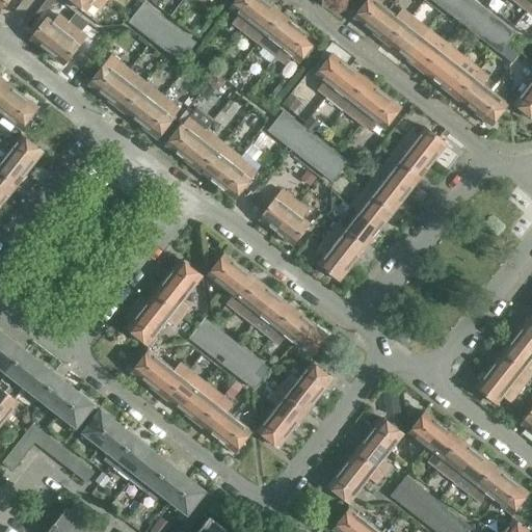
[(0,0),(0,11),(8,0),(0,0)]
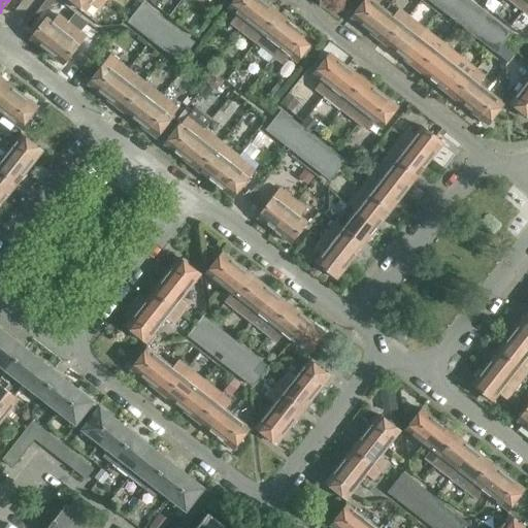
[(106,0),(105,0),(70,0),(86,11),(92,3),(99,9),(106,0)]
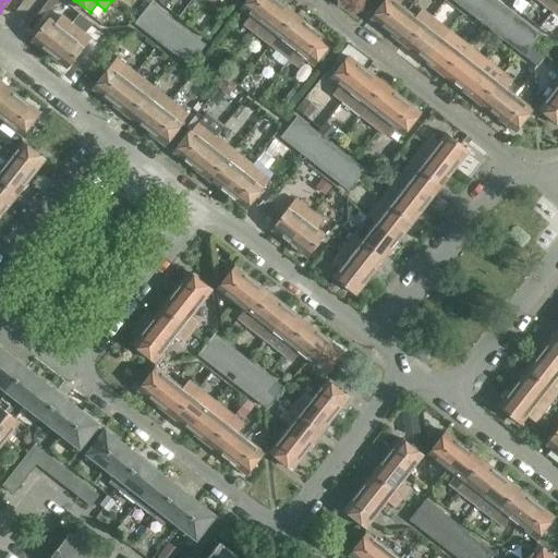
[(254,32),(278,1),(276,0),(249,0),(242,9),(251,16),(244,24),(254,32)]
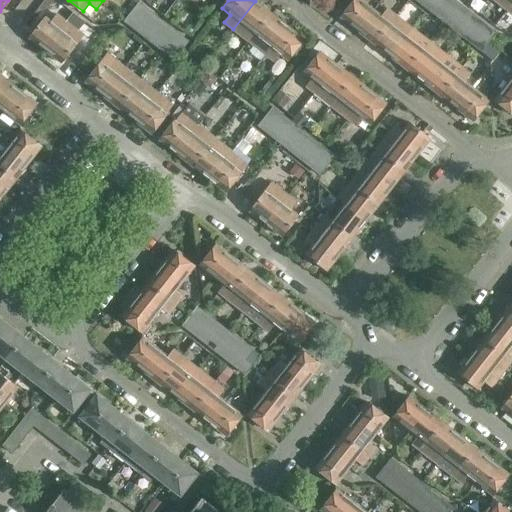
[(357,31),(373,11),(358,0),(354,0),(341,18),(357,31)]
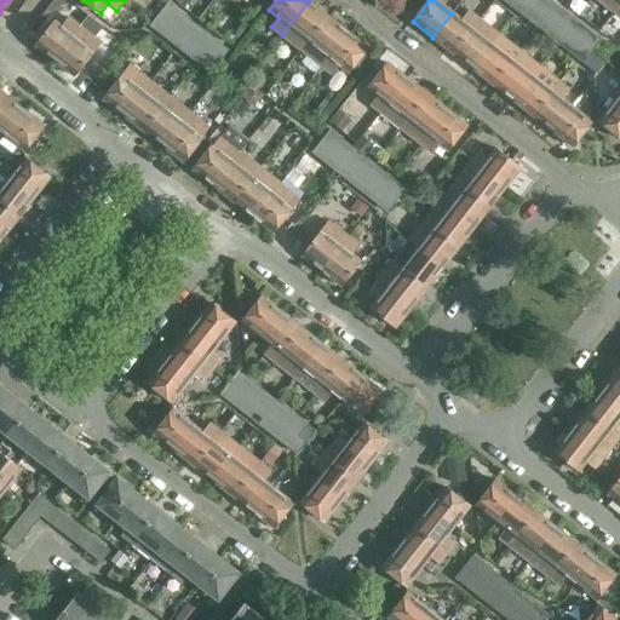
[(523,16),(532,4),(526,0),(522,0),(515,10),(523,16)]
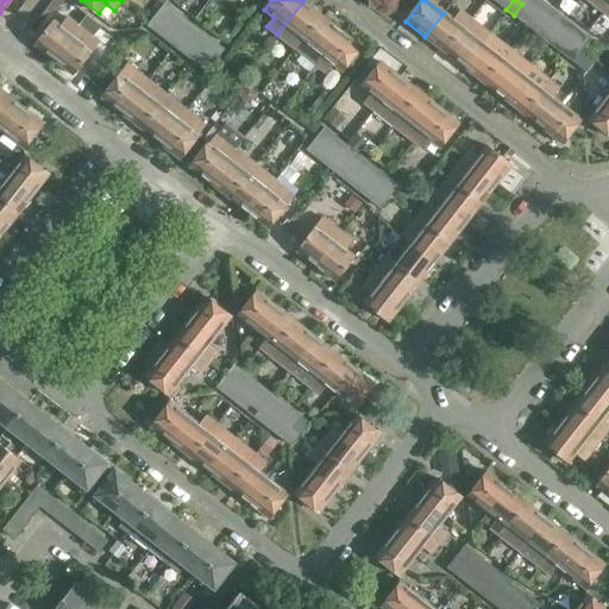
[(529,10),(537,0),(525,0),(522,4),(529,10)]
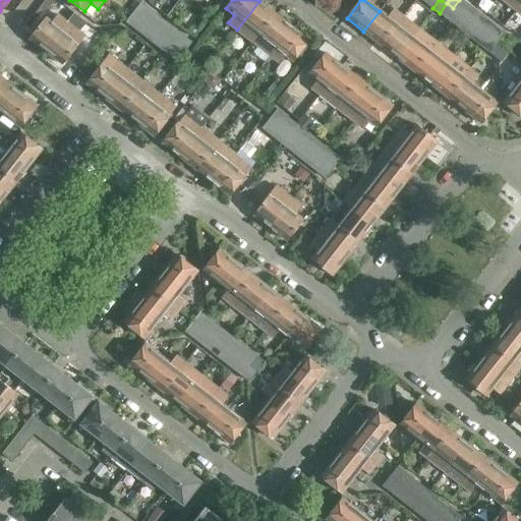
[(459,13),(467,3),(462,0),(459,0),(453,8),(459,13)]
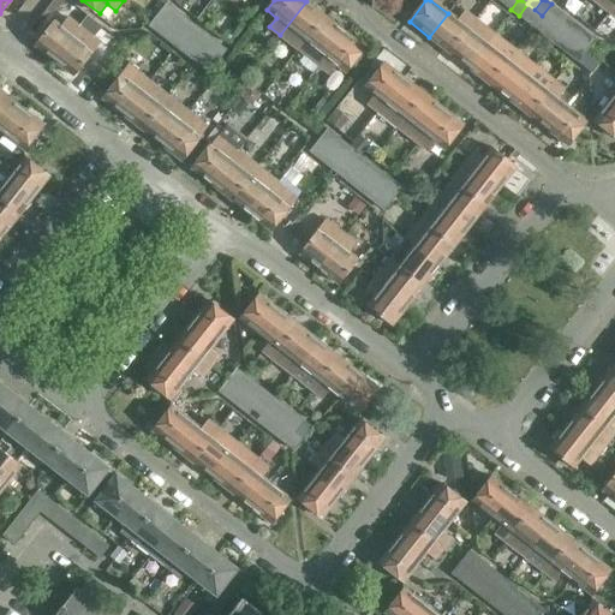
[(614,0),(593,0),(609,12),(614,3),(614,0)]
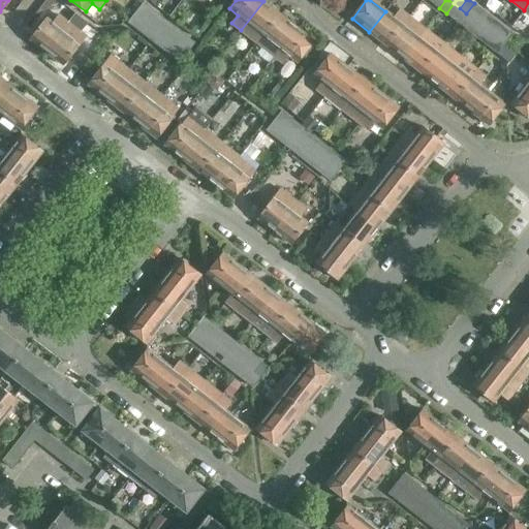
[(257,43),(280,14),(263,1),(241,30),(257,43)]
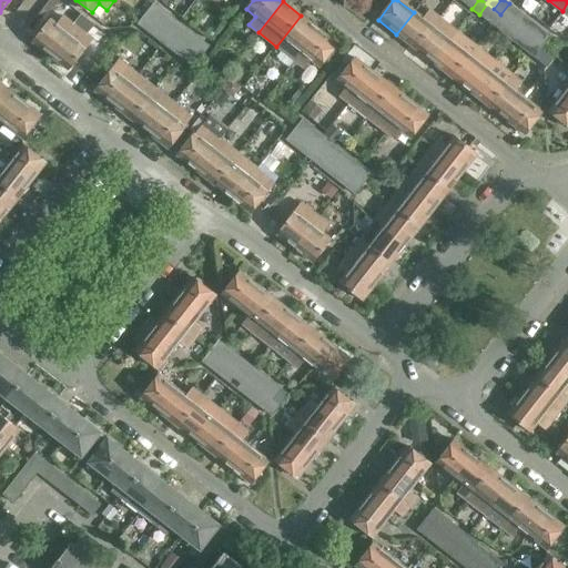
[(153,19),(162,9),(154,3),(146,13),(153,19)]
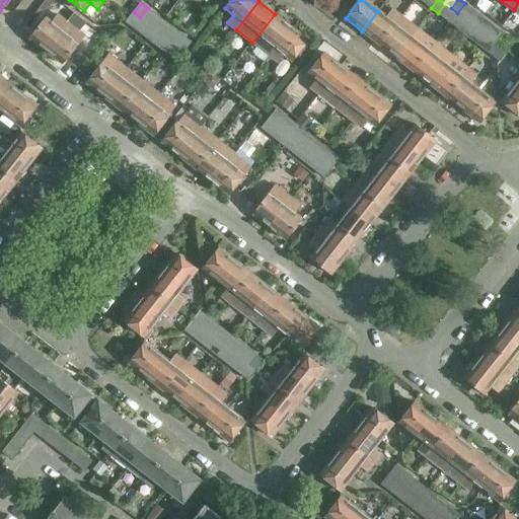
[(444,18),(451,8),(445,3),(438,13),(444,18)]
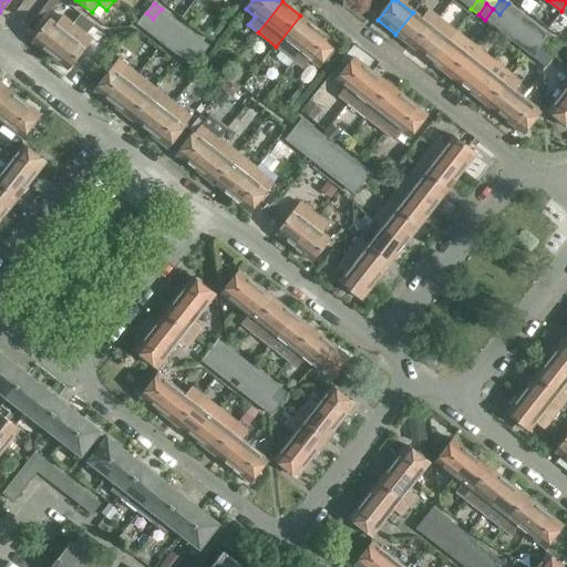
[(506,20),(515,9),(508,3),(500,14),(506,20)]
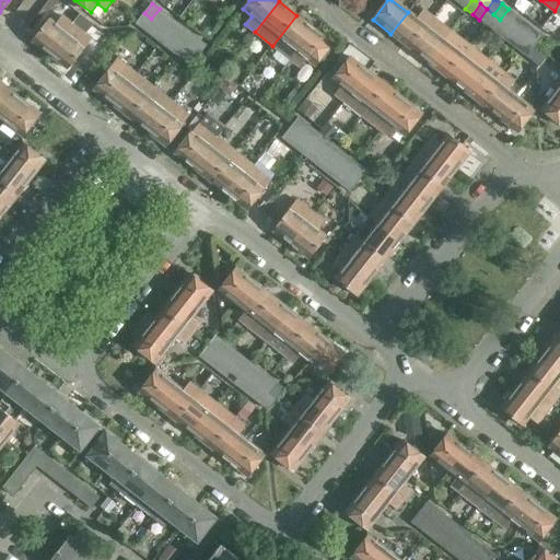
[(158,24),(166,14),(160,9),(151,19),(158,24)]
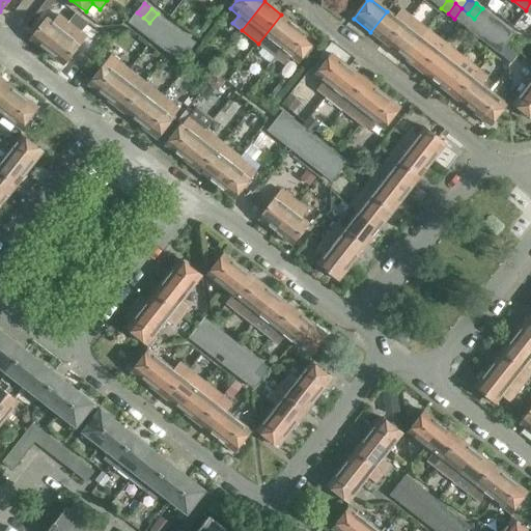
[(460,23),(468,14),(462,8),(454,19),(460,23)]
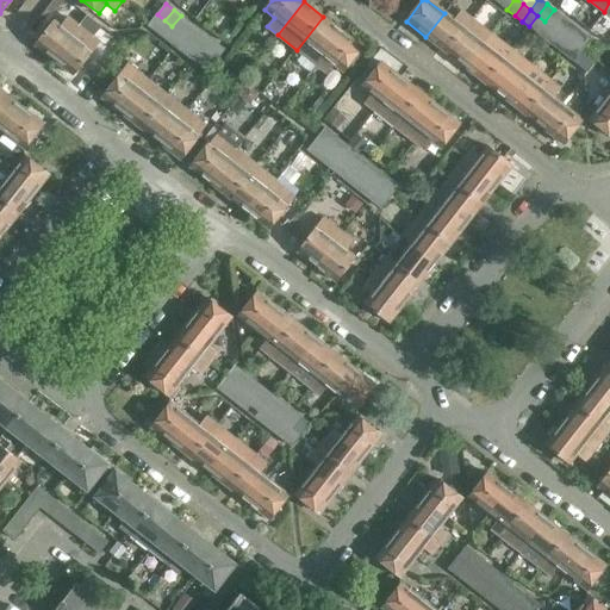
[(553,27),(561,16),(554,10),(545,22),(553,27)]
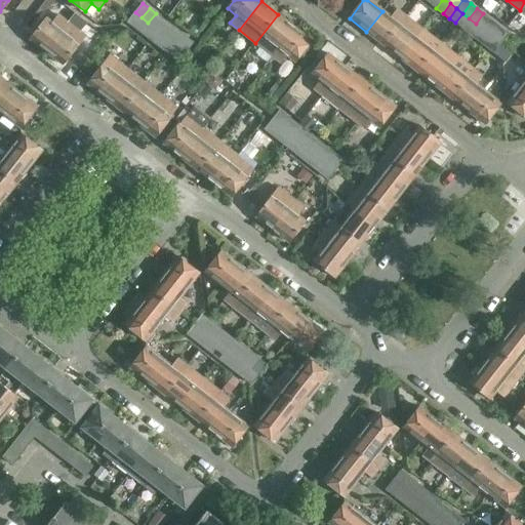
[(384,45),(405,17),(396,10),(391,17),(382,11),(366,32),(384,45)]
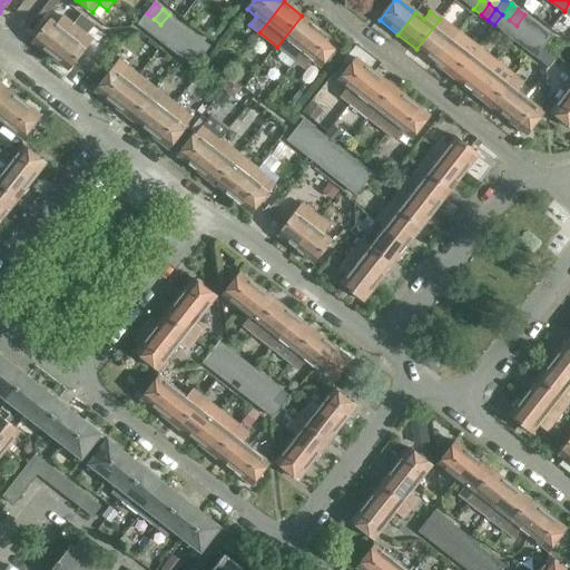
[(146,30),(154,19),(147,13),(138,25),(146,30)]
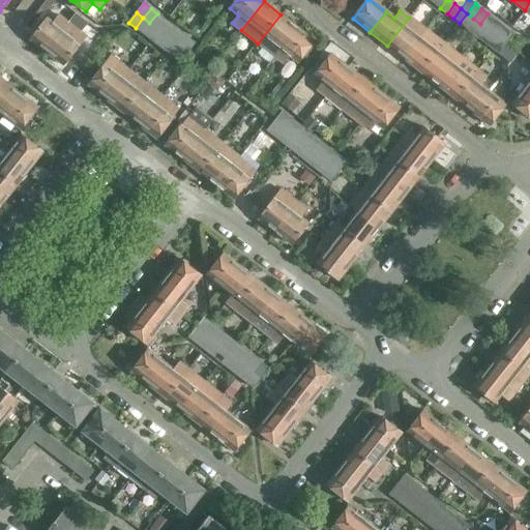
[(156,28),(164,19),(157,13),(149,23),(156,28)]
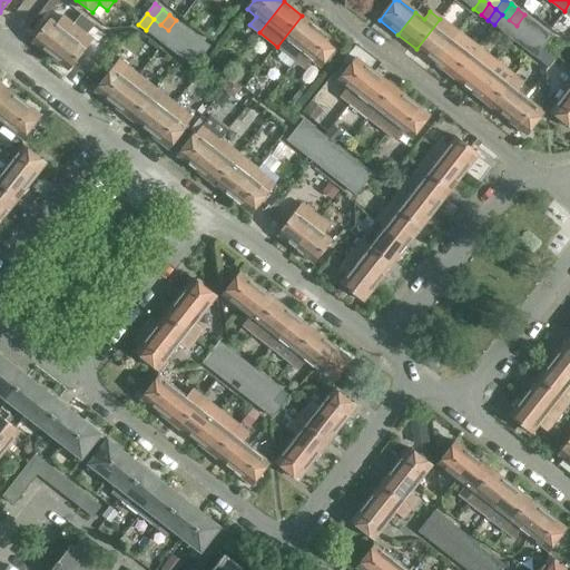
[(501,30),(509,20),(502,15),(494,25),(501,30)]
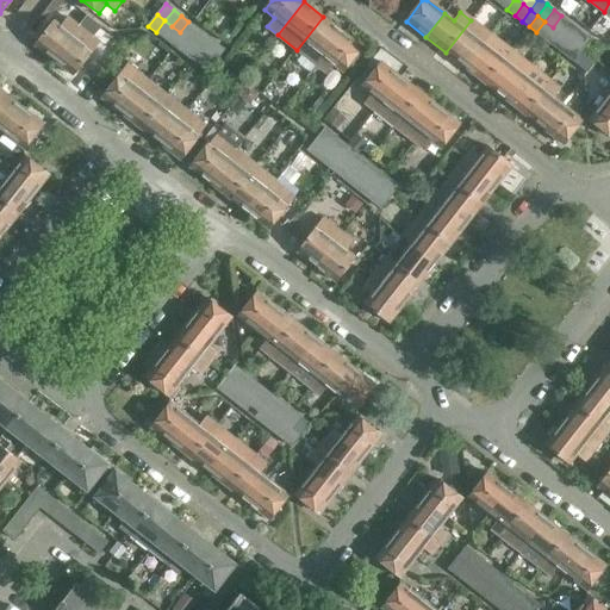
[(560,32),(568,22),(561,16),(553,27),(560,32)]
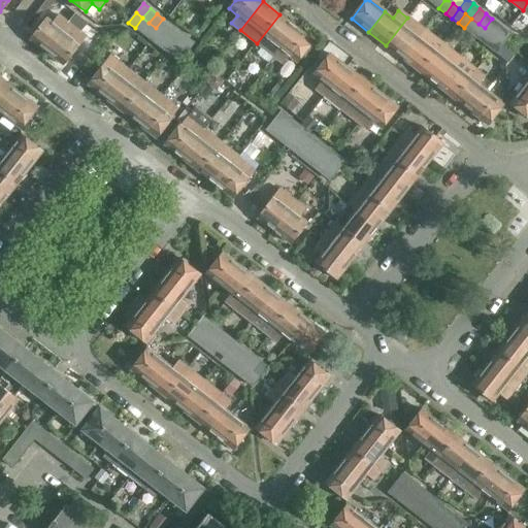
[(274,57),(296,28),(279,14),(257,43),(274,57)]
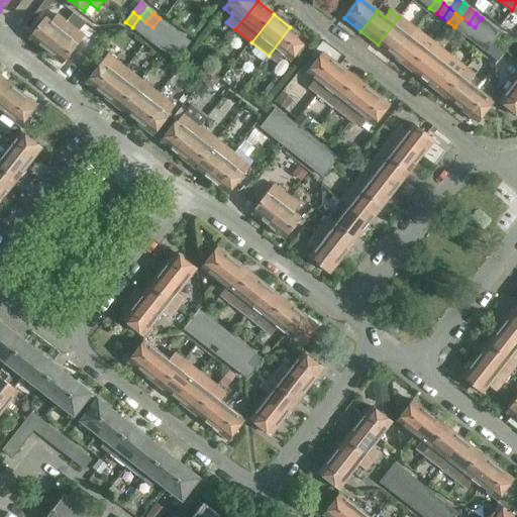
[(45,52),(68,23),(59,16),(54,23),(45,17),(29,38),(45,52)]
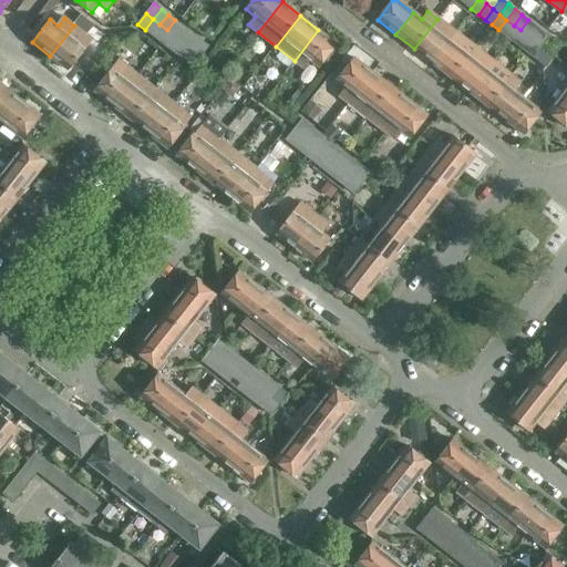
[(152,35),(160,24),(153,19),(145,30),(152,35)]
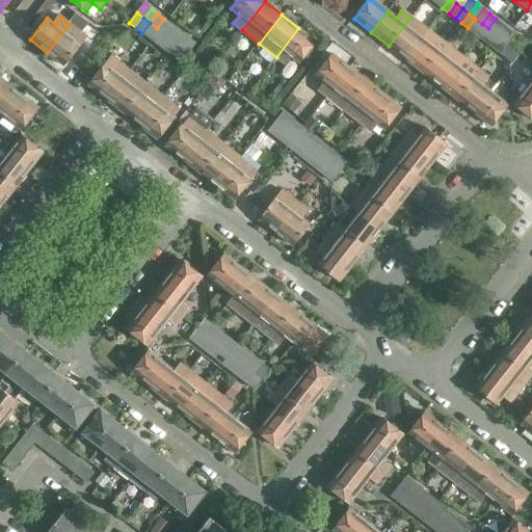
[(405,59),(428,30),(410,18),(389,46),(405,59)]
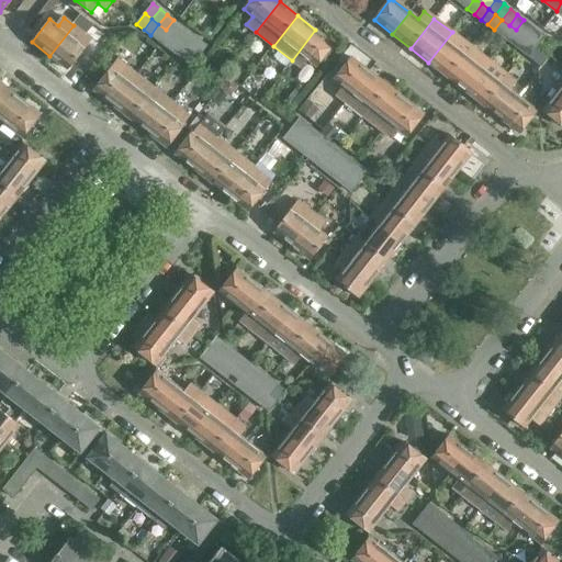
[(171,35),(180,24),(173,20),(166,30),(171,35)]
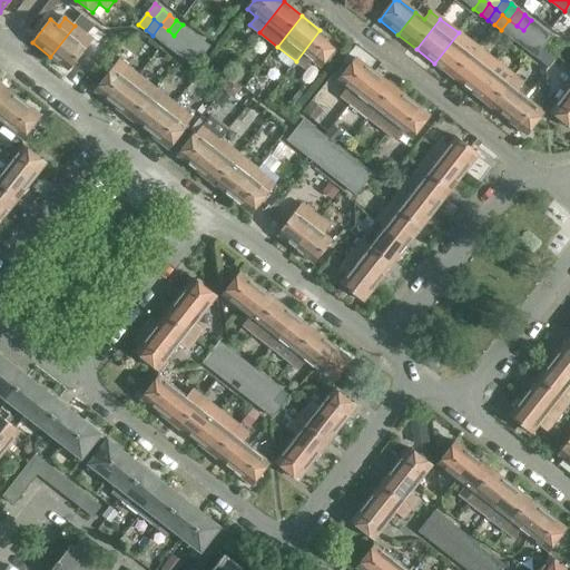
[(508,36),(517,26),(509,20),(501,30),(508,36)]
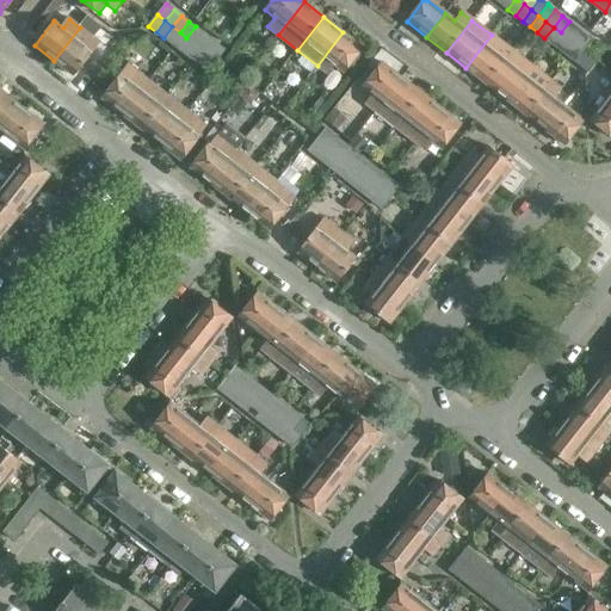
[(568,38),(576,28),(569,22),(561,32),(568,38)]
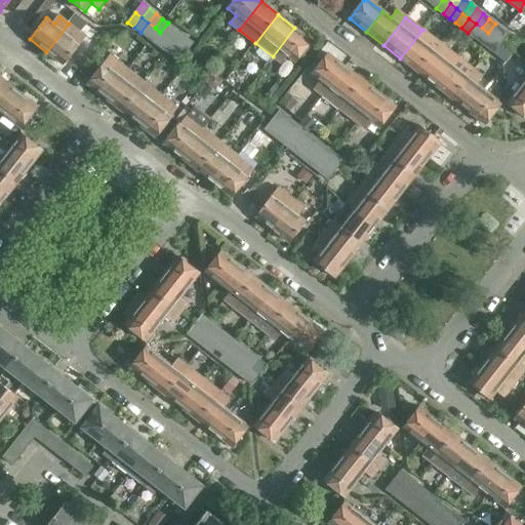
[(147,37),(155,28),(148,23),(140,33),(147,37)]
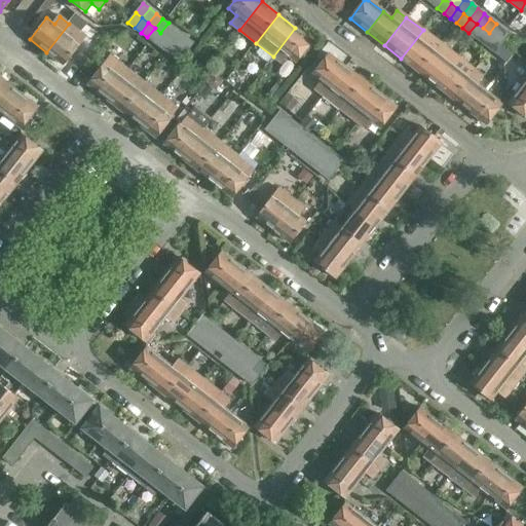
[(167,37),(175,28),(168,23),(160,33),(167,37)]
